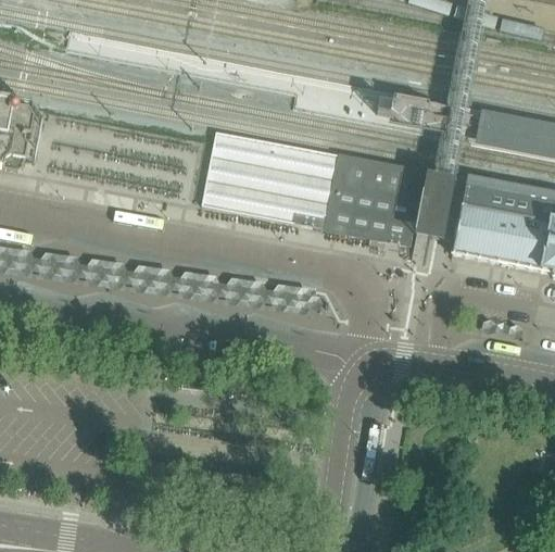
[(4,101),(0,99),(0,163),(2,164),(2,165),(4,165),(5,160),(10,157),(12,159),(21,161),(25,135),(29,136),(33,118),(32,117),(32,118),(27,117),(25,115),(17,113),(17,109),(15,105),(11,104),(9,107),(4,101)]
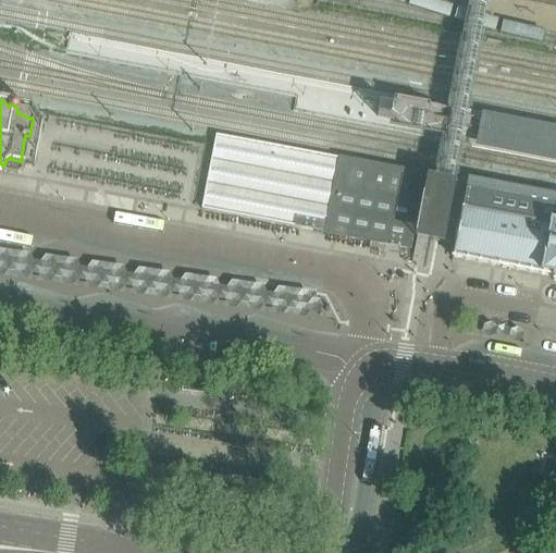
[(213,143),(201,205),(409,244),(422,174),(423,171),(215,132),(213,143)]
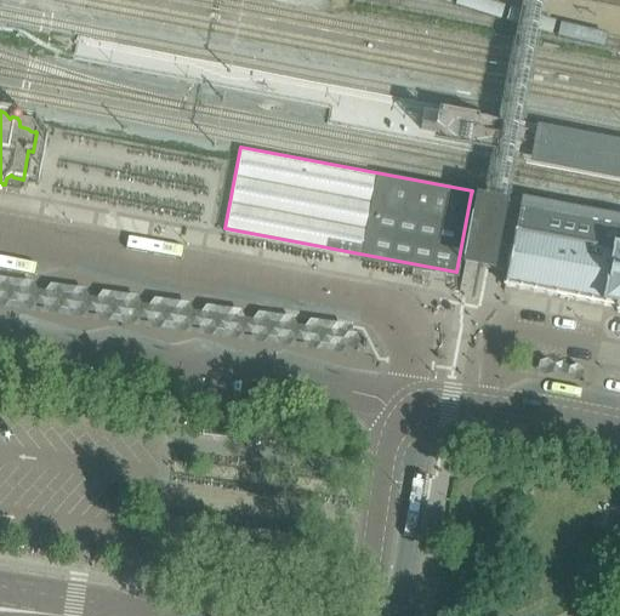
[(475,194),(461,264),(493,271),(506,201),(475,194)]
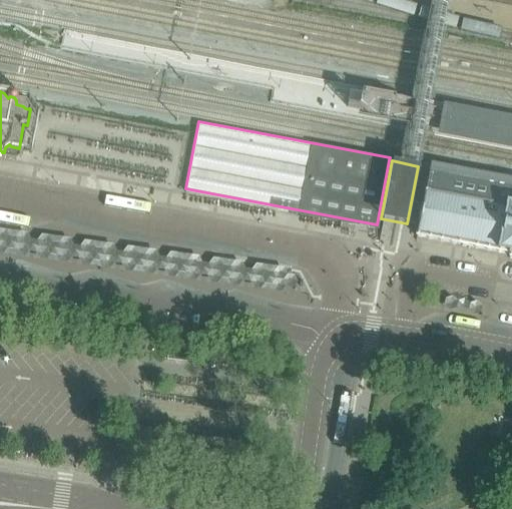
[(416,232),(416,233),(419,234),(419,233),(428,235),(428,236),(431,236),(431,235),(439,237),(439,238),(442,238),(451,239),(451,240),(455,241),(455,240),(462,241),(462,242),(466,243),(466,242),(474,244),(474,245),(477,245),(477,244),(486,246),(486,247),(488,247),(489,247),(498,248),(498,249),(500,250),(500,249),(510,251),(509,255),(511,255),(511,203),(507,203),(427,188),(425,187),(424,190),(425,190),(422,204),(421,204),(421,207),(422,207),(421,214),(420,214),(419,217),(417,230),(416,230),(416,232)]
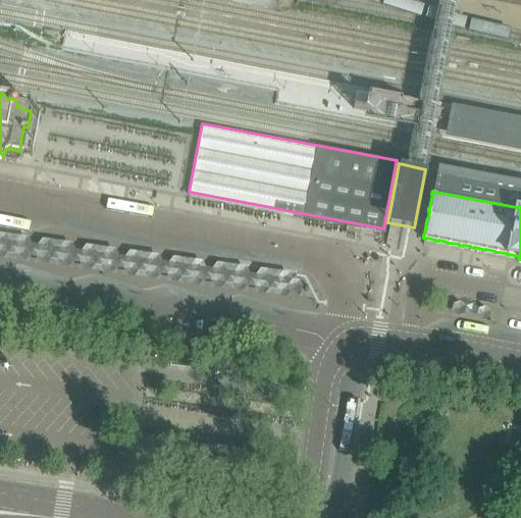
[(0,255),(23,259),(29,254),(36,255),(38,261),(67,265),(71,260),(79,260),(82,267),(111,271),(115,266),(123,266),(125,273),(155,277),(159,271),(166,272),(169,279),(198,282),(202,277),(210,278),(213,285),(242,289),(247,283),(254,285),(257,291),(285,295),(291,290),(297,290),(302,285),(299,277),(292,276),(289,270),(260,266),(255,271),(249,270),(246,264),(216,260),(212,265),(205,264),(202,258),(172,254),(168,260),(161,259),(158,252),(128,248),(124,254),(117,253),(115,246),(86,242),(81,248),(74,247),(71,240),(42,237),(37,242),(30,241),(28,235),(0,229),(0,255)]
